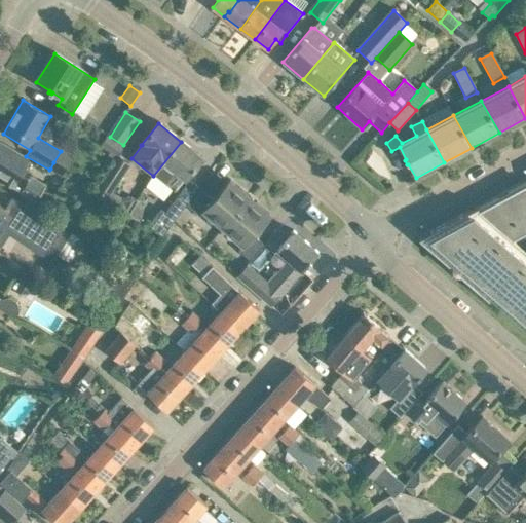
[(0,174),(5,178),(3,183),(35,201),(44,187),(22,174),(30,160),(0,142),(0,174)]
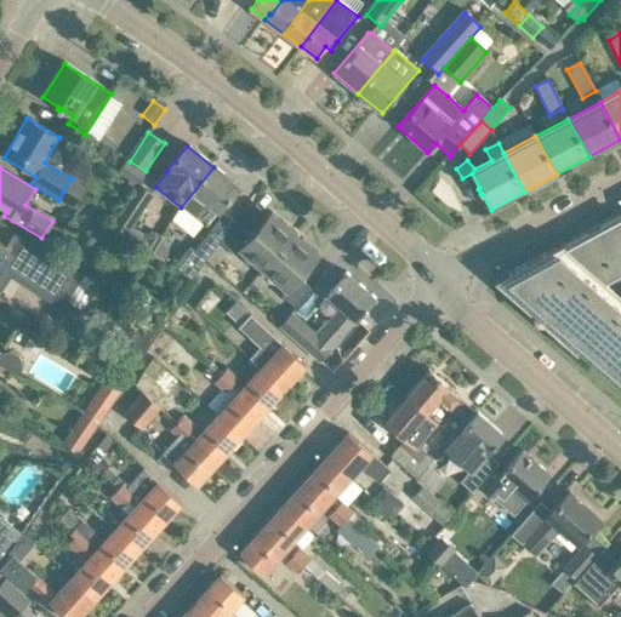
[(214,167),(181,207),(208,227),(218,212),(239,188),(214,167)]
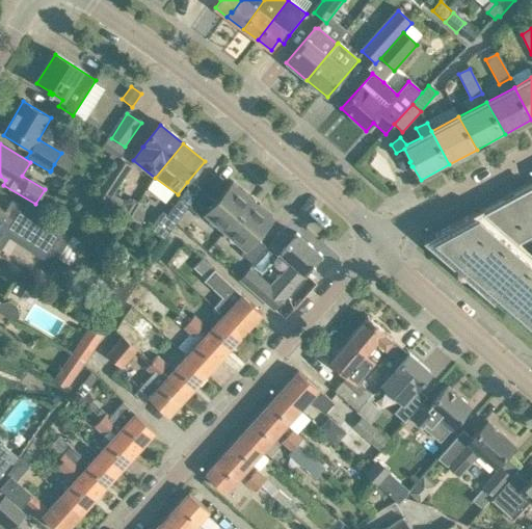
[(118,159),(99,188),(94,196),(105,204),(131,167),(118,159)]
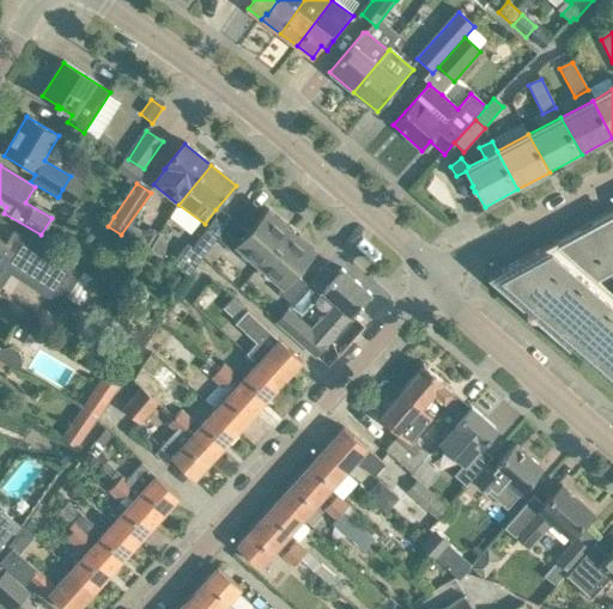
[(78,231),(99,244),(108,230),(74,209),(62,229),(74,237),(78,231)]
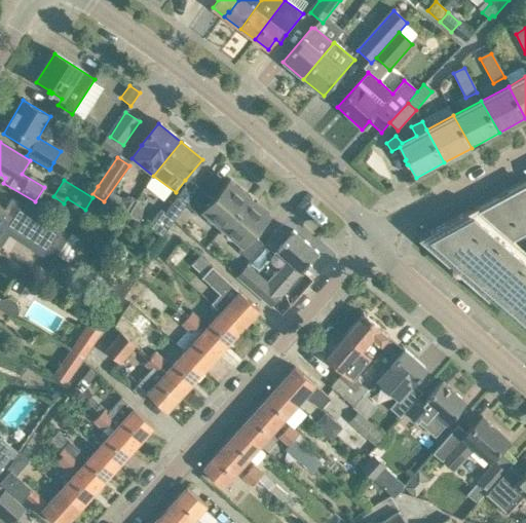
[(160,212),(148,228),(163,239),(175,223),(176,222),(187,207),(199,189),(187,181),(163,215),(160,212)]
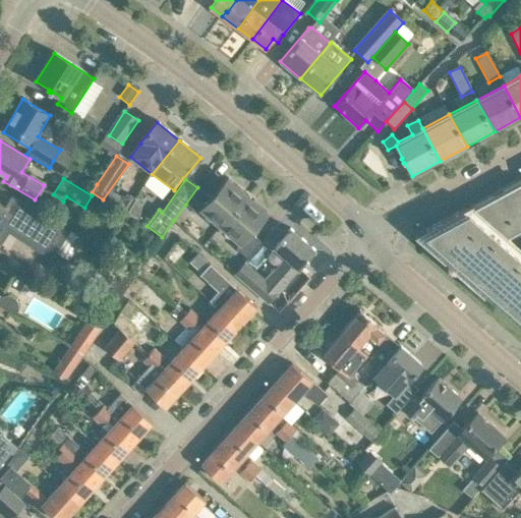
[(211,198),(197,187),(185,205),(197,215),(201,210),(241,244),(236,249),(247,260),(262,243),(250,233),(267,214),(227,179),(211,198)]
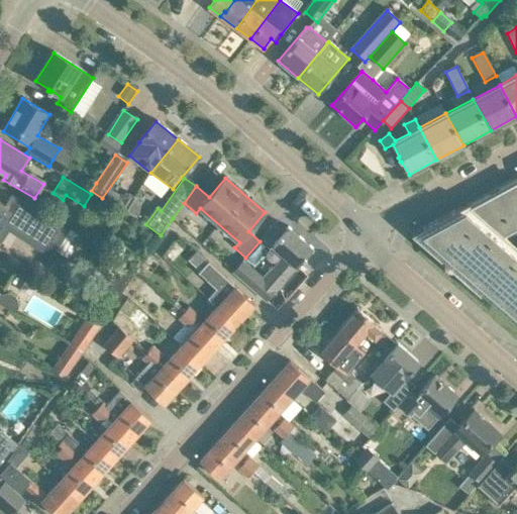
[(490,196),(470,207),(503,236),(504,236),(516,228),(516,181),(499,191),(504,200),(495,205),(490,196)]
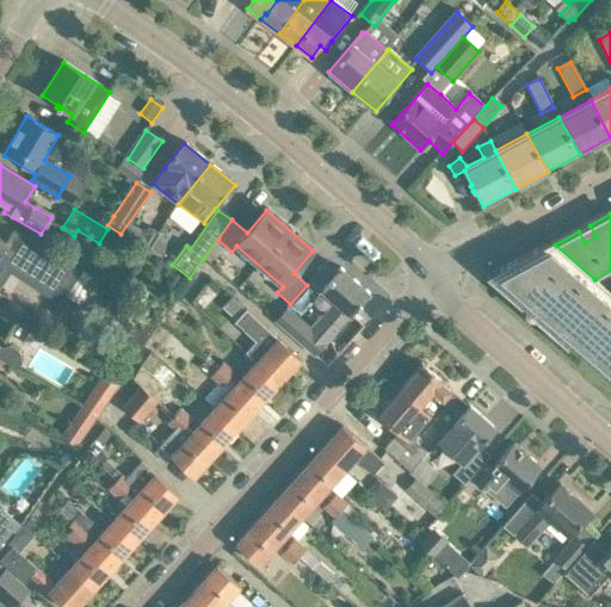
[(0,261),(8,267),(10,265),(34,280),(45,262),(36,256),(41,249),(14,231),(6,245),(0,240),(0,261)]
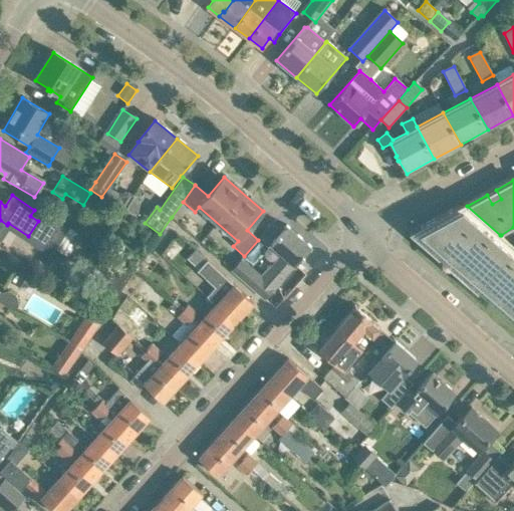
[(427,233),(419,242),(443,263),(450,255),(458,262),(451,270),(467,283),(476,272),(485,279),(479,287),(513,317),(513,255),(458,207),(420,227),(427,233)]
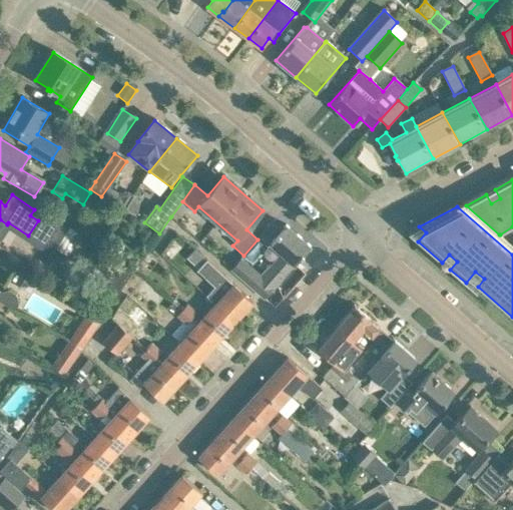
[(234,275),(265,300),(311,247),(286,225),(284,228),(275,220),(261,236),(282,256),(269,270),(268,269),(261,278),(244,264),(234,275)]
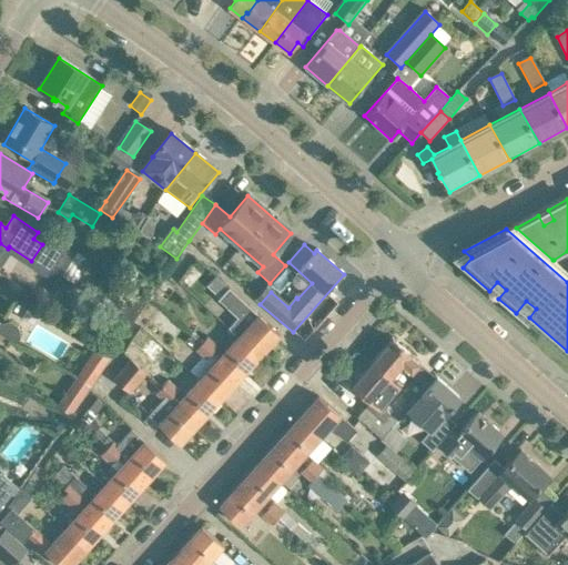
[(162,308),(176,288),(164,280),(150,300),(162,308)]
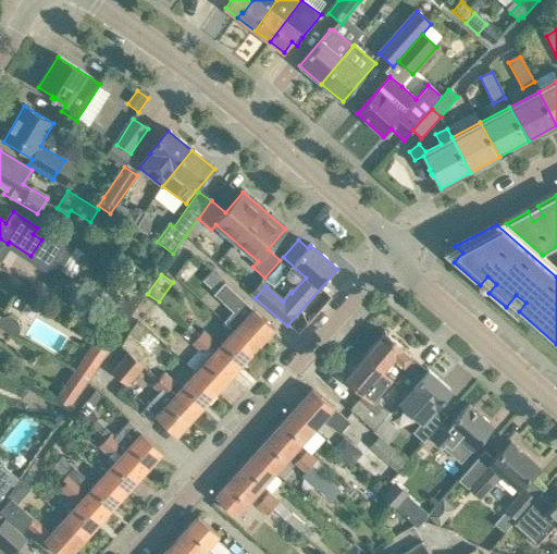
[(255,352),(274,329),(224,283),(213,295),(233,314),(223,323),(234,332),(233,332),(255,352)]
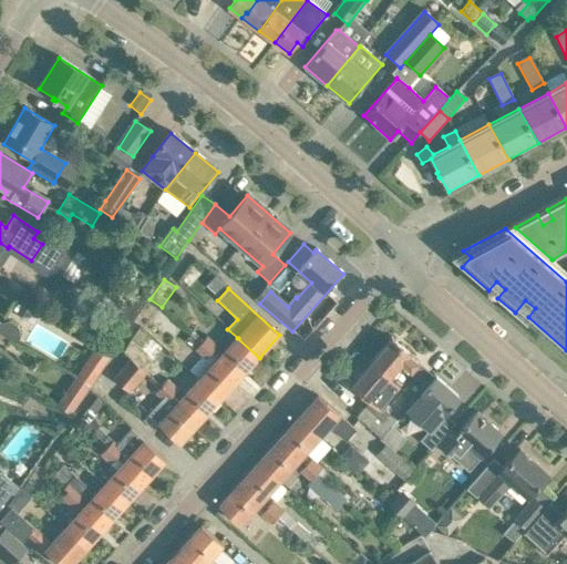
[(0,322),(0,336),(14,347),(20,338),(19,328),(10,322),(0,324),(0,322)]
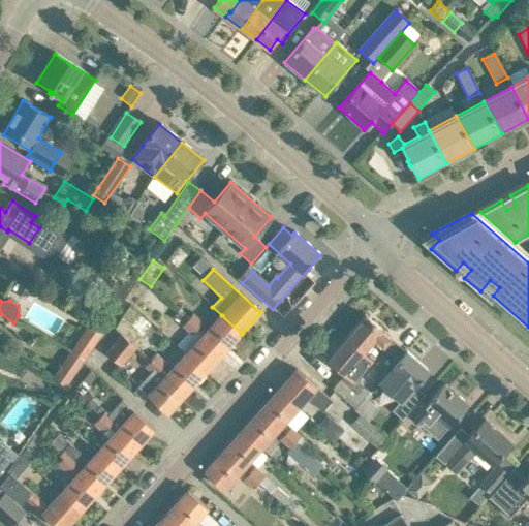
[(198,331),(204,325),(199,320),(193,314),(187,321),(193,327),(198,331)]
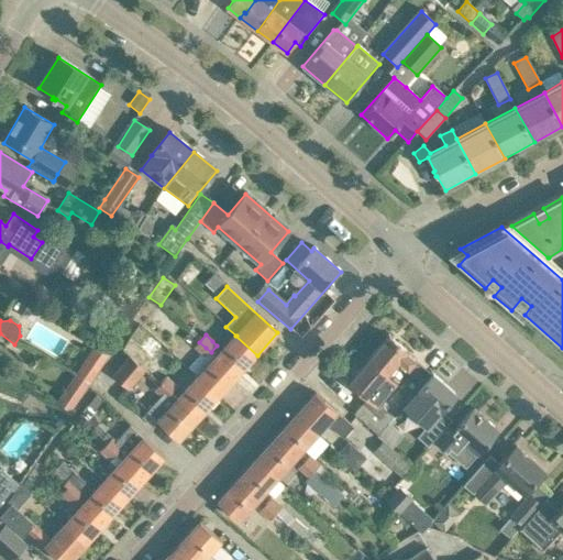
[(235,336),(217,358),(238,376),(257,355),(235,336)]
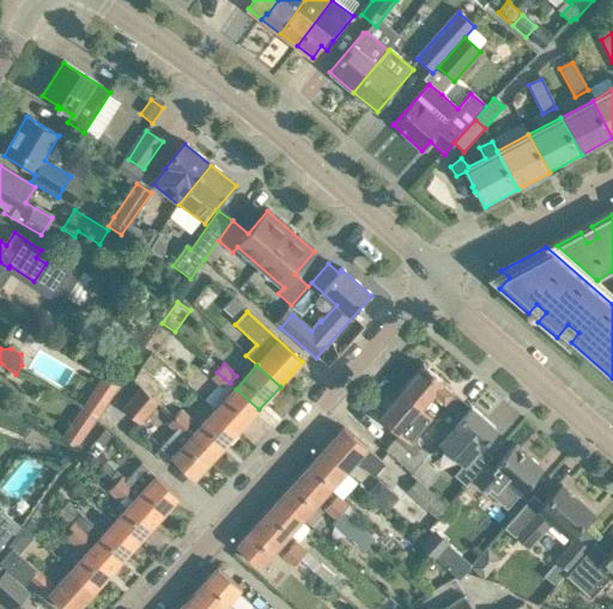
[(449,433),(454,428),(471,409),(451,394),(442,385),(443,384),(424,366),(401,393),(422,410),(431,419),(449,433)]
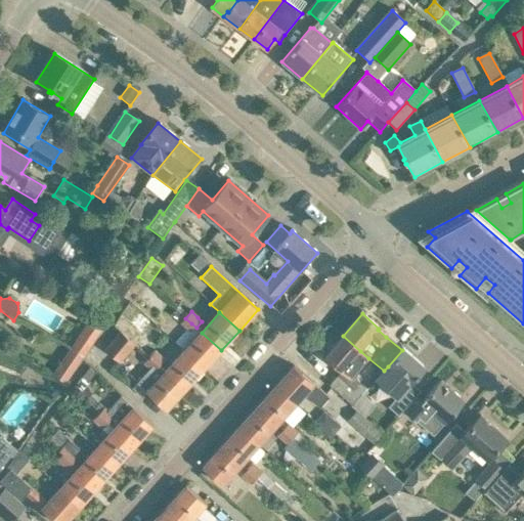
[(190,334),(197,328),(191,323),(185,318),(180,324),(185,330),(190,334)]
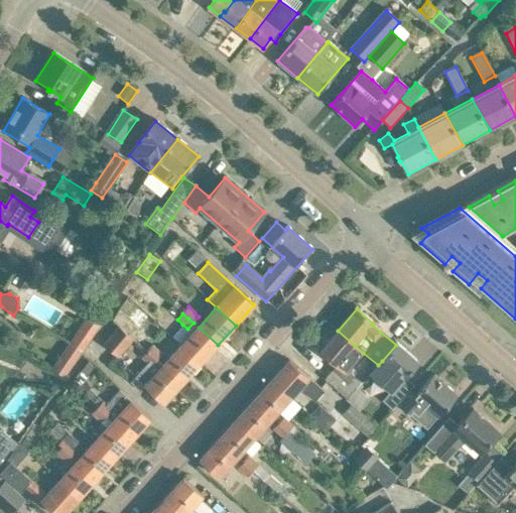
[(89,314),(70,344),(83,352),(102,324),(89,314)]
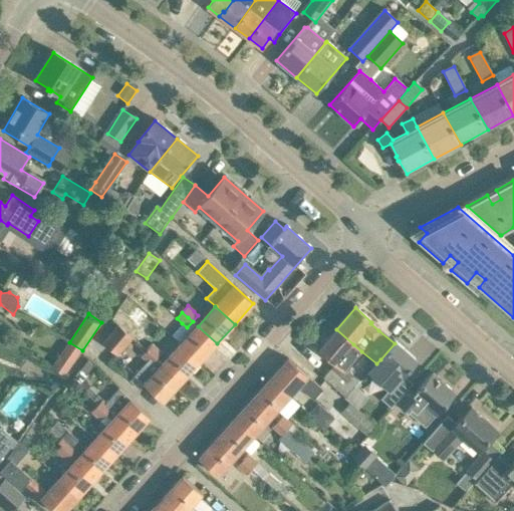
[(198,326),(180,346),(199,363),(217,343),(198,326)]
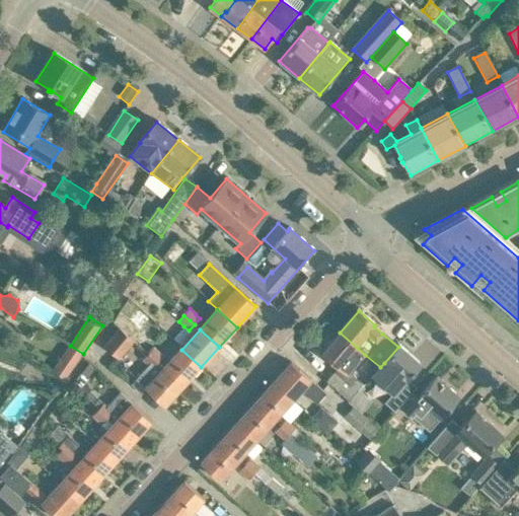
[(104,348),(119,360),(134,343),(120,330),(104,348)]
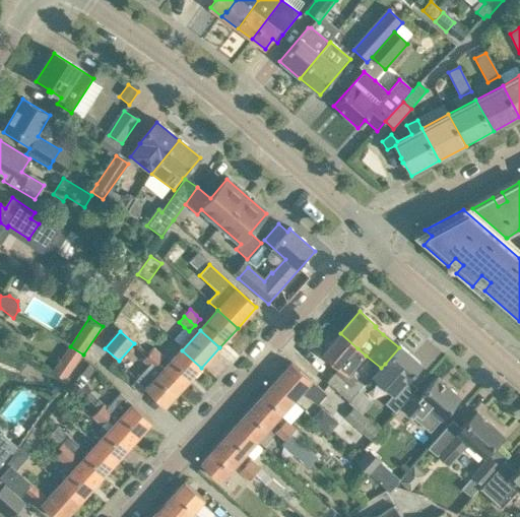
[(366,356),(358,348),(340,333),(322,354),(339,369),(340,369),(348,376),(366,356)]
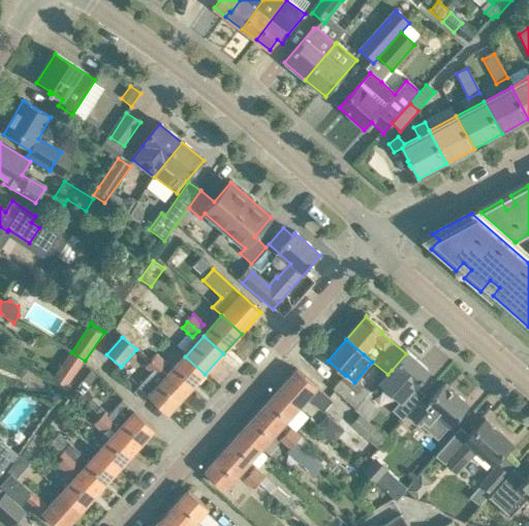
[(66,389),(85,361),(71,352),(53,379),(66,389)]
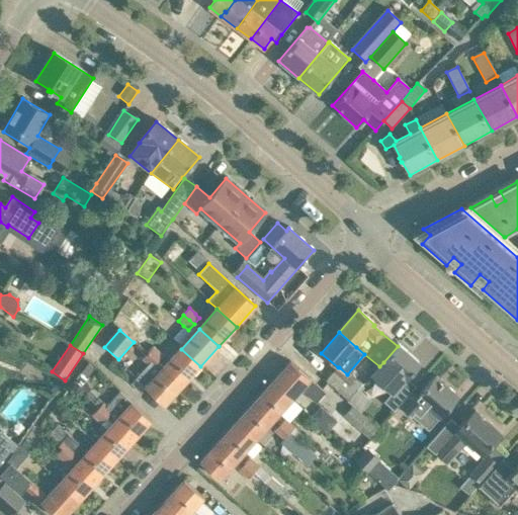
[(376,369),(372,375),(393,394),(385,403),(395,411),(399,406),(410,394),(415,388),(406,380),(420,364),(399,345),(398,346),(383,362),(379,366),(376,369)]
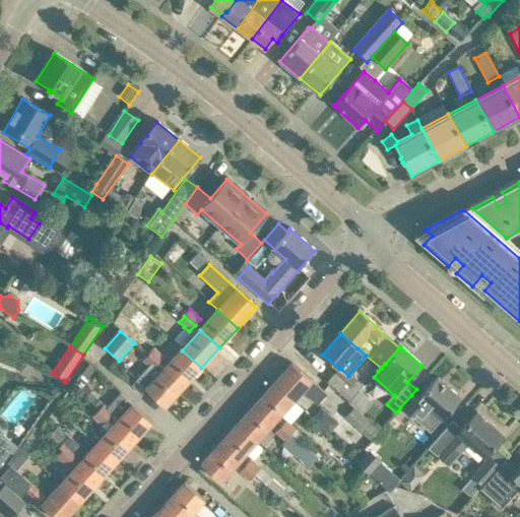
[(154,348),(148,356),(158,364),(164,358),(154,348)]
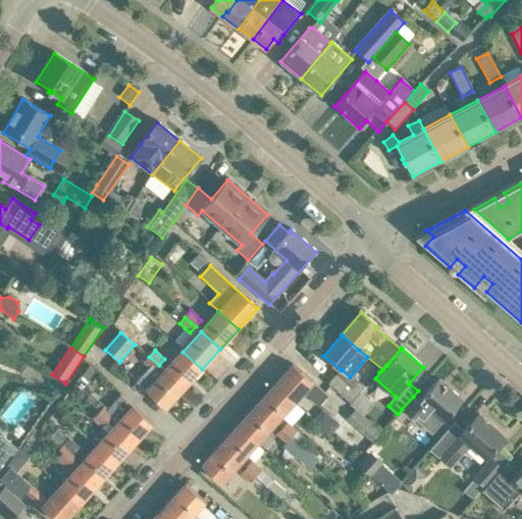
[(183,352),(165,371),(185,388),(202,369),(183,352)]
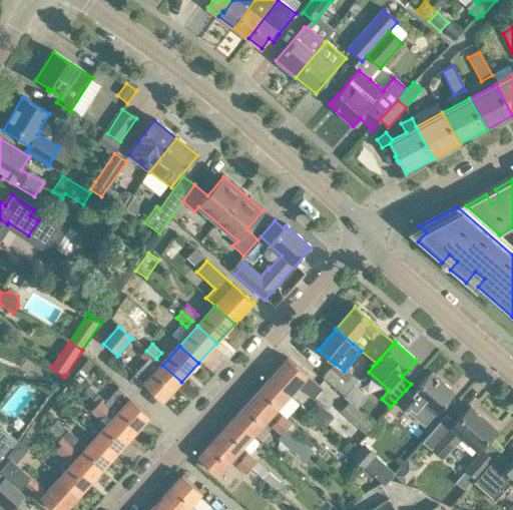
[(134,377),(143,385),(162,402),(181,382),(162,365),(156,359),(146,351),(140,357),(146,363),(134,376),(134,377)]
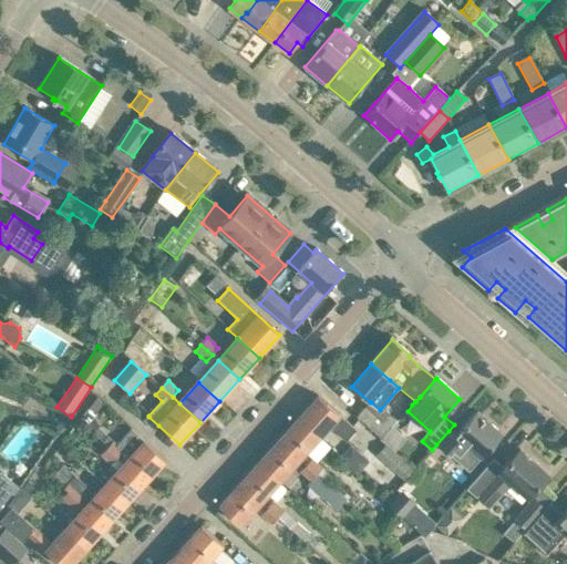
[(357,431),(334,412),(318,397),(298,420),(319,439),(329,428),(347,443),(357,431)]
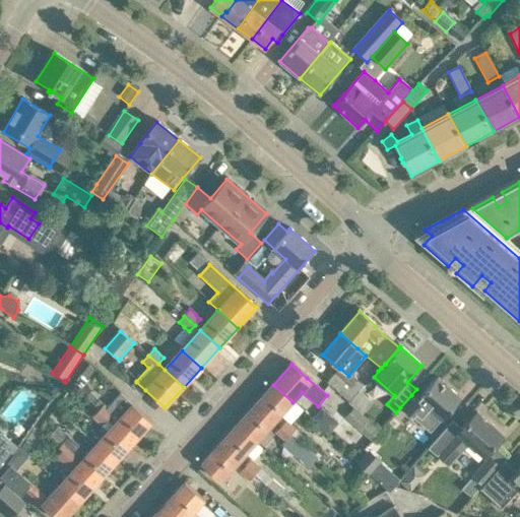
[(336,372),(327,383),(348,402),(358,393),(364,386),(353,377),(348,383),(336,372)]
